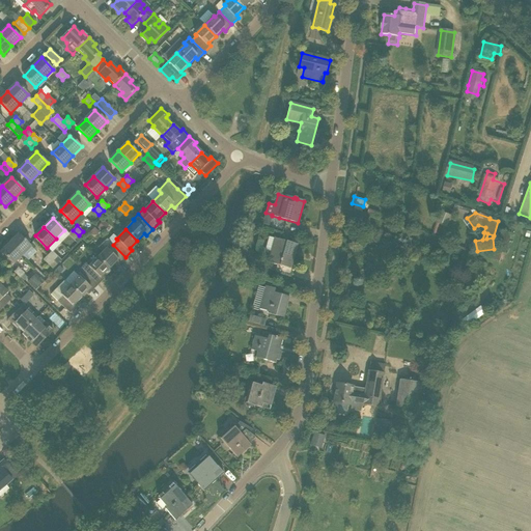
[(73,230),(68,234),(74,241),(79,235),(73,230)]
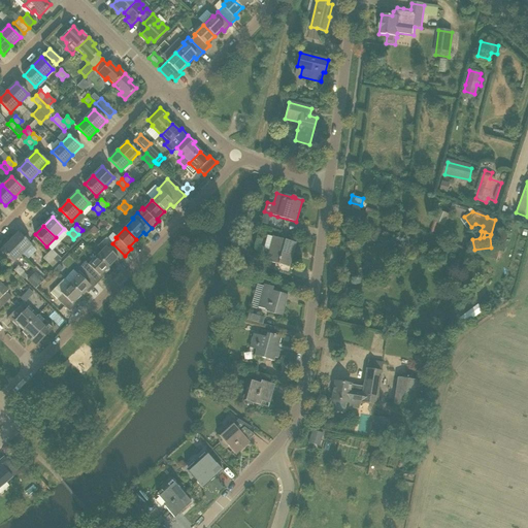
[(31,244),(19,233),(10,242),(22,254),(31,244)]
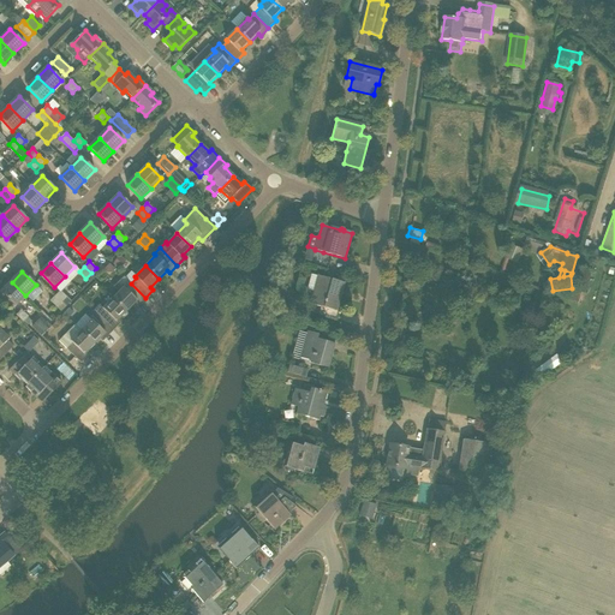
[(310,304),(321,306),(336,311),(345,284),(318,275),(310,304)]
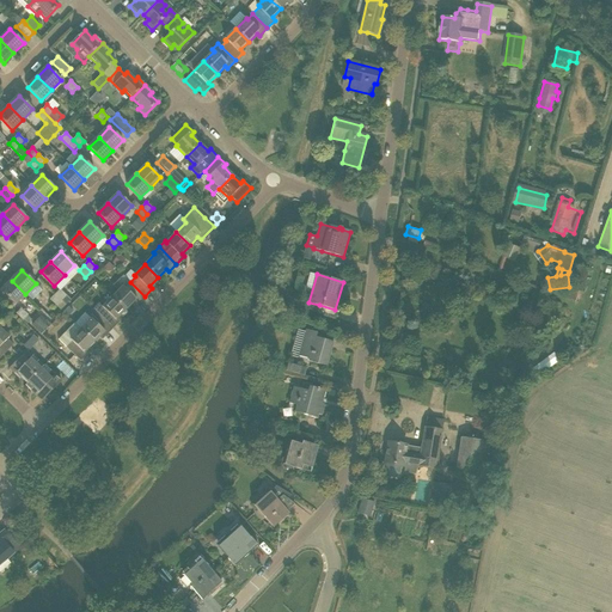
[(118,291),(112,297),(126,310),(134,301),(136,305),(145,297),(130,282),(123,275),(114,286),(118,291)]
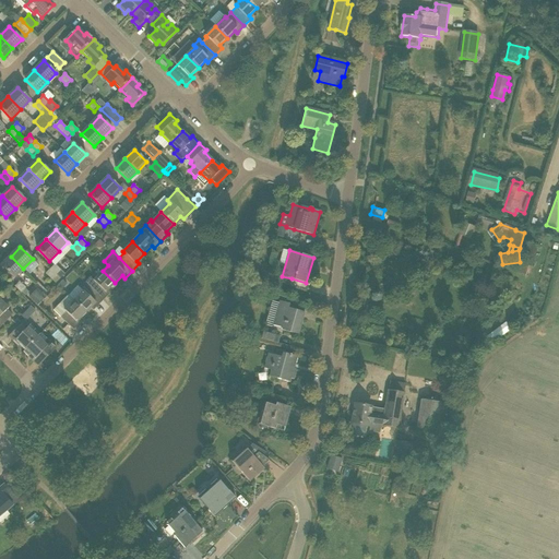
[(11,257),(1,265),(13,278),(23,269),(11,257)]
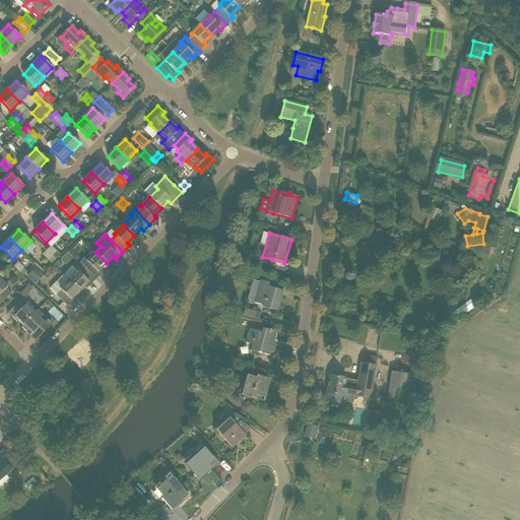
[(47,250),(56,260),(60,255),(51,246),(47,250)]
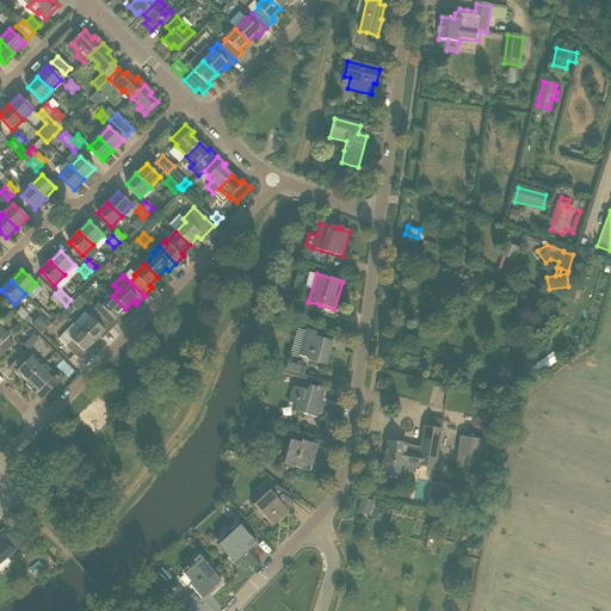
[(55,294),(50,298),(61,310),(66,306),(55,294)]
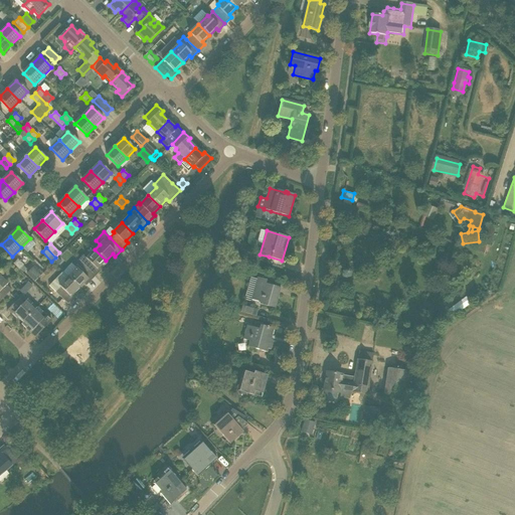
[(100,268),(106,261),(95,249),(86,259),(83,255),(78,261),(95,277),(102,270),(100,268)]
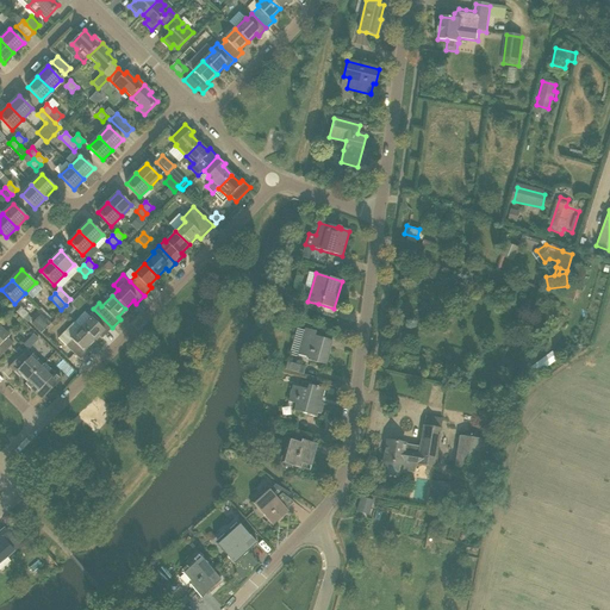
[(22,307),(16,312),(23,319),(27,315),(22,307)]
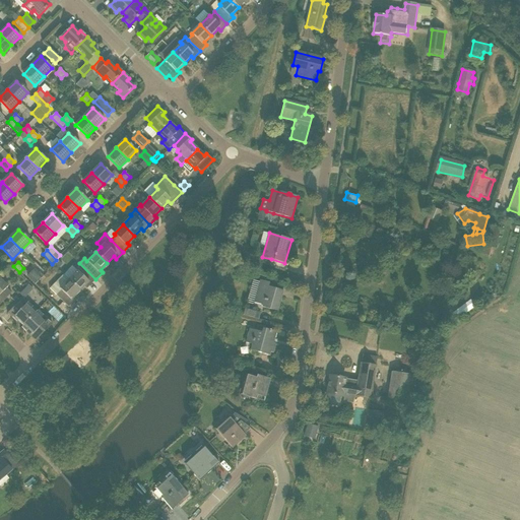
[(77,271),(69,279),(80,290),(87,283),(89,286),(95,279),(79,263),(74,267),(77,271)]
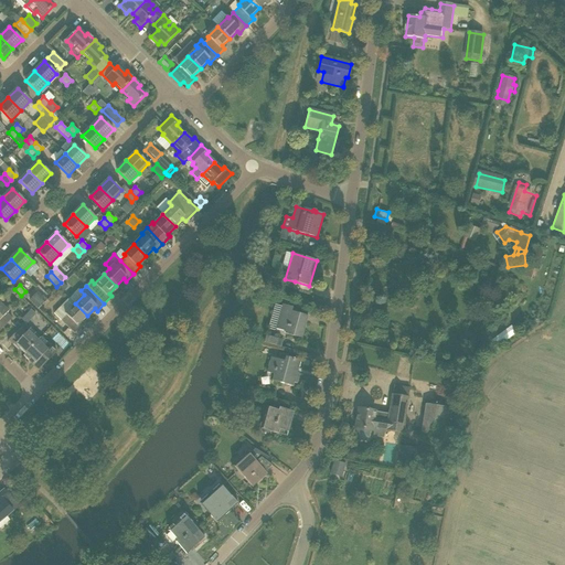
[(34,306),(41,299),(35,294),(29,300),(34,306)]
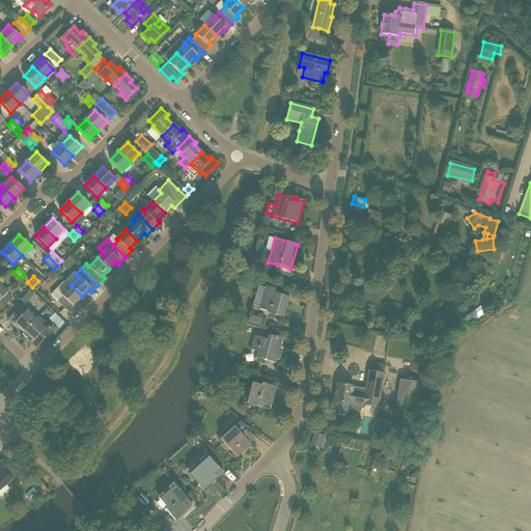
[(456,281),(446,281),(446,291),(456,290),(456,281)]
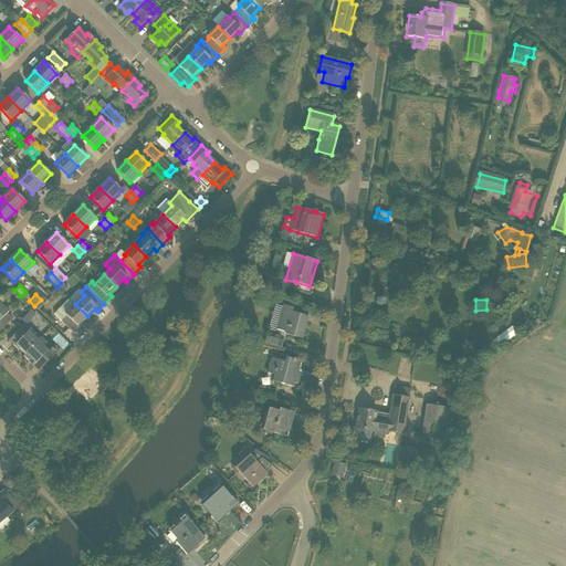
[(0,303),(0,331),(12,318),(7,314),(9,312),(0,303)]
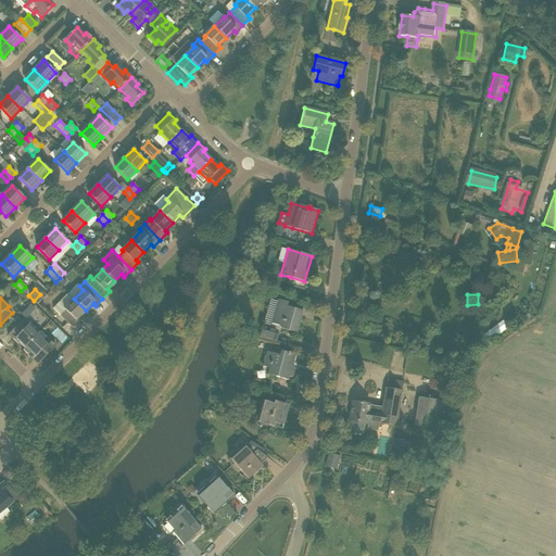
[(66,308),(60,315),(73,328),(80,320),(78,318),(86,311),(74,299),(65,307),(66,308)]
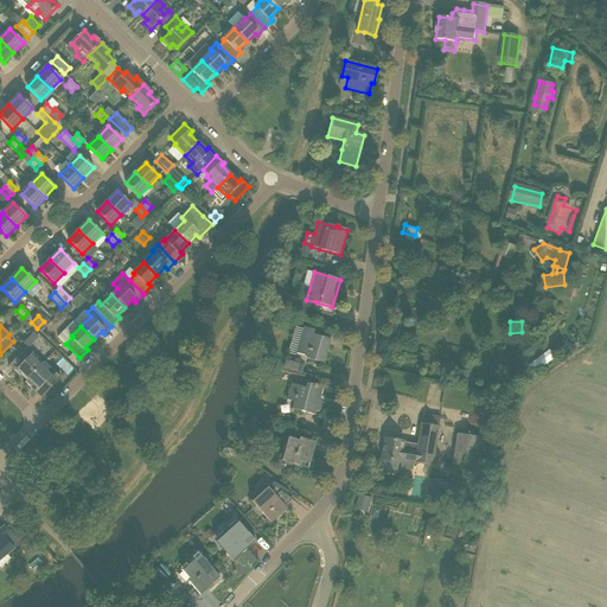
[(306,358),(325,364),(331,339),(313,334),(314,330),(304,327),(296,352),(307,356),(306,358)]
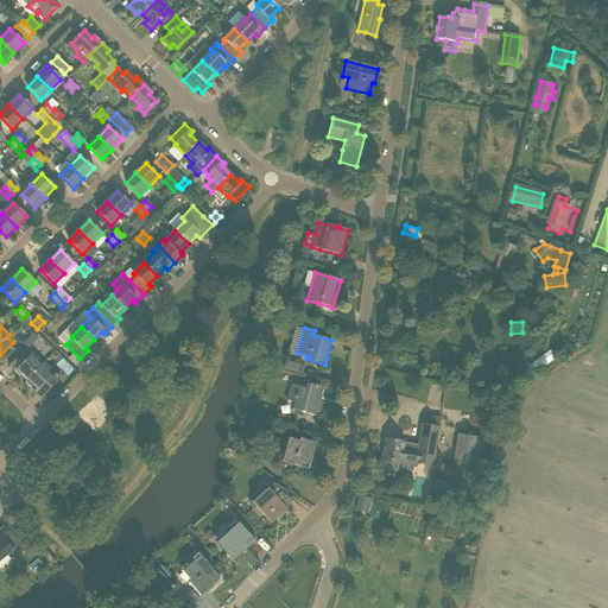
[(31,331),(24,344),(31,349),(39,337),(31,331)]
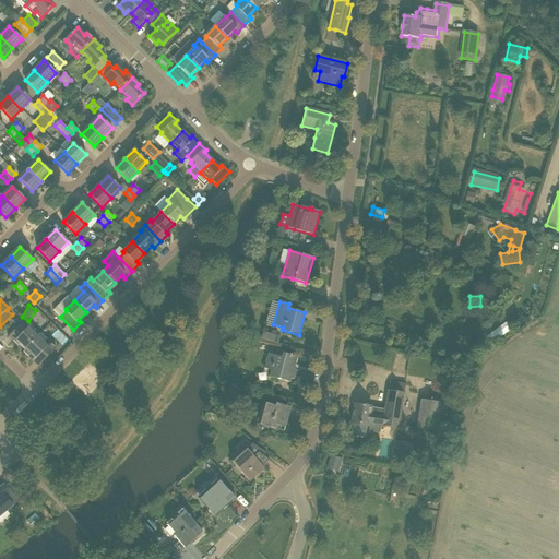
[(21,323),(8,336),(15,344),(18,342),(25,349),(37,336),(27,326),(26,329),(21,323)]
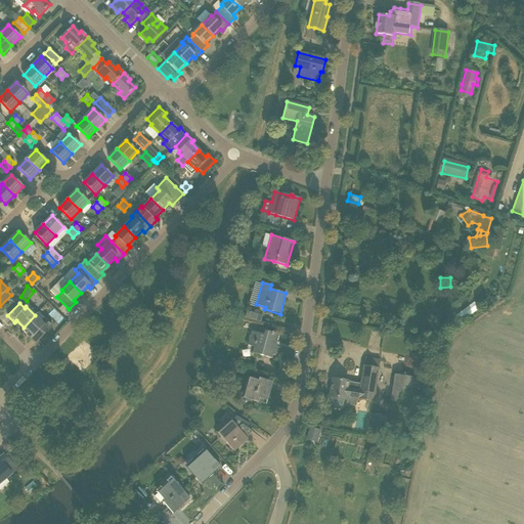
[(52,326),(45,319),(44,318),(41,321),(35,315),(24,328),(22,330),(29,337),(36,343),(52,326)]
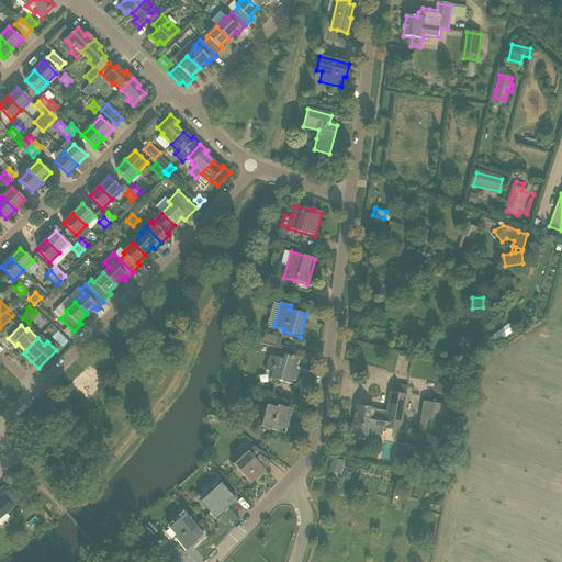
[(270,379),(291,384),(292,381),(295,381),(298,372),(295,371),(299,359),(284,355),(283,359),(270,356),(266,370),(272,372),(270,379)]
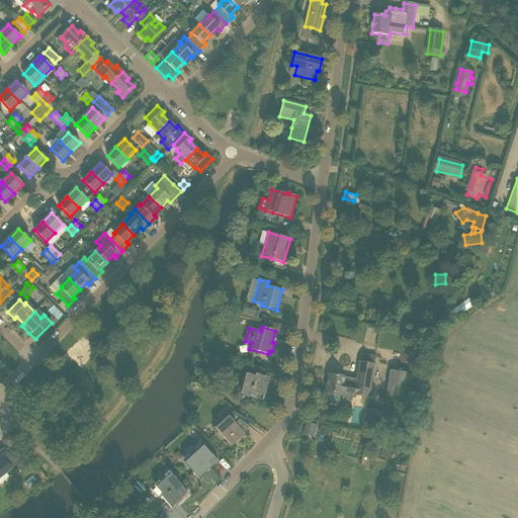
[(326,392),(327,393),(326,400),(329,403),(335,404),(339,401),(340,395),(341,395),(342,392),(354,394),(354,395),(369,398),(374,364),(375,356),(361,353),(360,361),(359,361),(356,379),(344,377),(329,374),(326,392)]
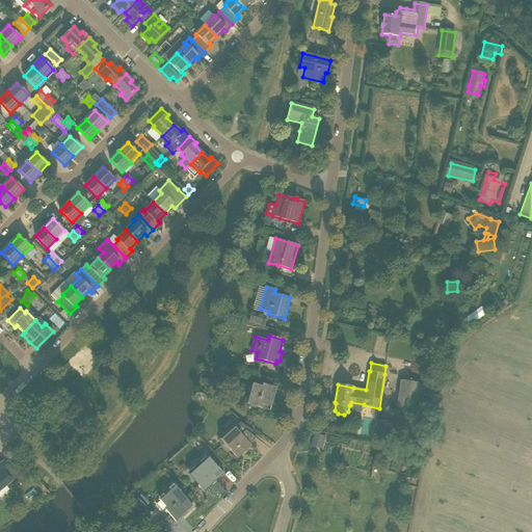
[(414,416),(420,383),(401,380),(396,414),(414,416)]
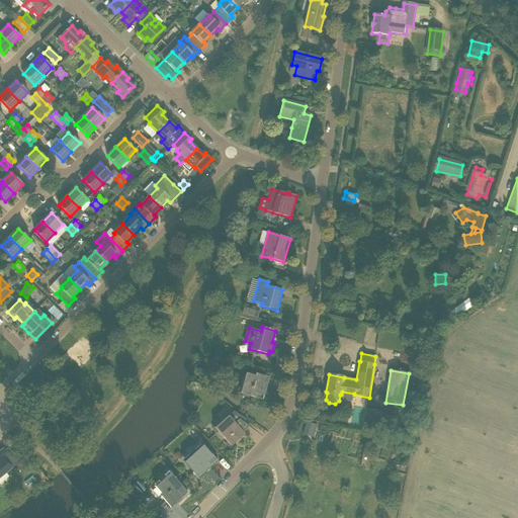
[(246,374),(241,392),(252,395),(252,393),(264,396),(269,377),(256,374),(255,376),(246,374)]
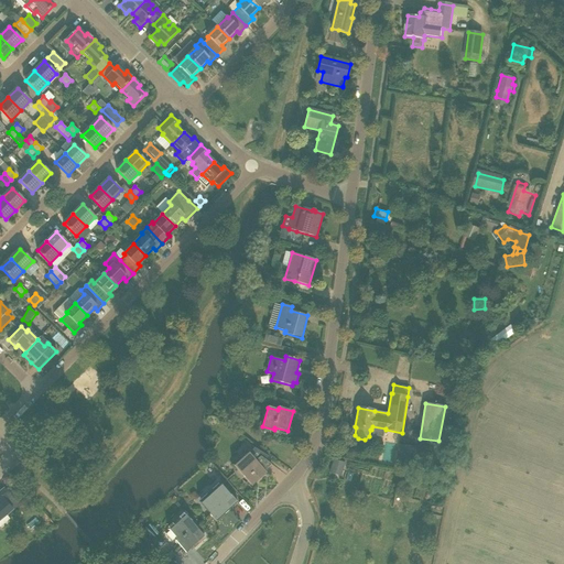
[(252,486),(267,473),(249,453),(235,466),(252,486)]
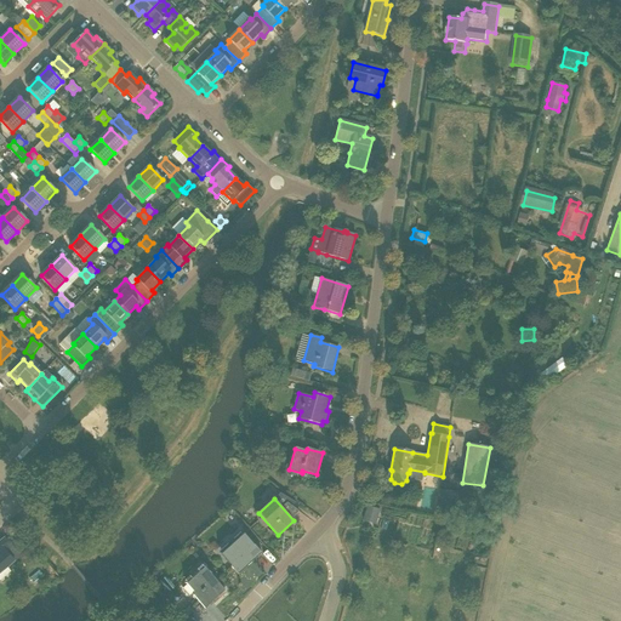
[(368,506),(363,520),(376,524),(380,510),(368,506)]
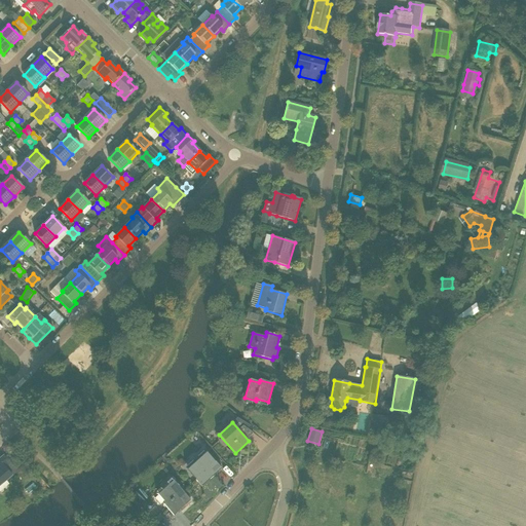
[(207,453),(205,453),(203,451),(197,456),(198,457),(193,461),(186,467),(187,471),(196,480),(195,480),(201,487),(222,468),(216,462),(215,462),(207,453)]
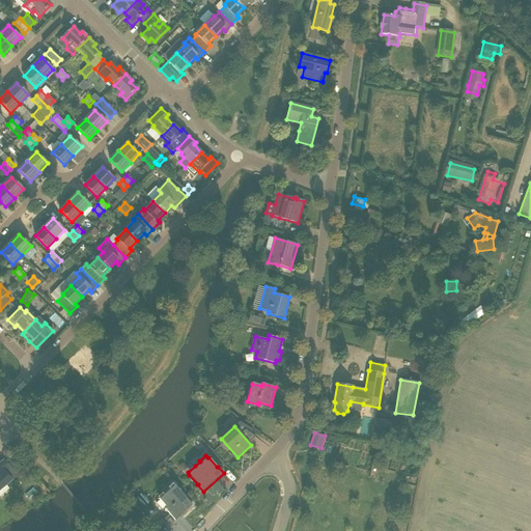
[(0,490),(12,480),(9,476),(15,472),(4,459),(0,463),(0,466),(0,467),(0,490)]
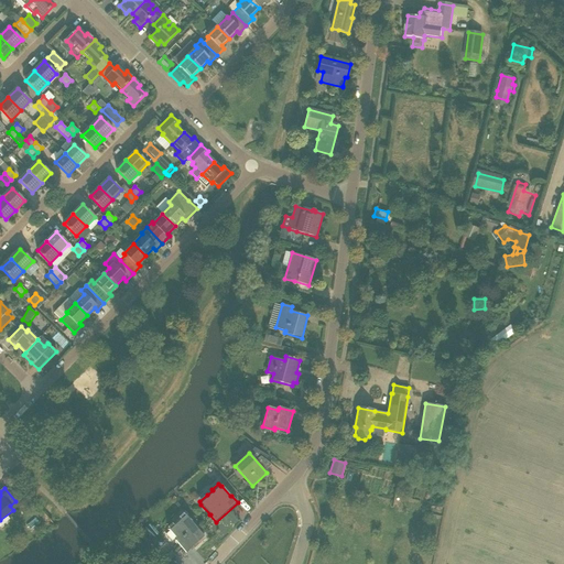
[(171,531),(166,534),(172,541),(176,537),(182,542),(183,542),(190,550),(205,537),(186,514),(170,530),(171,531)]
